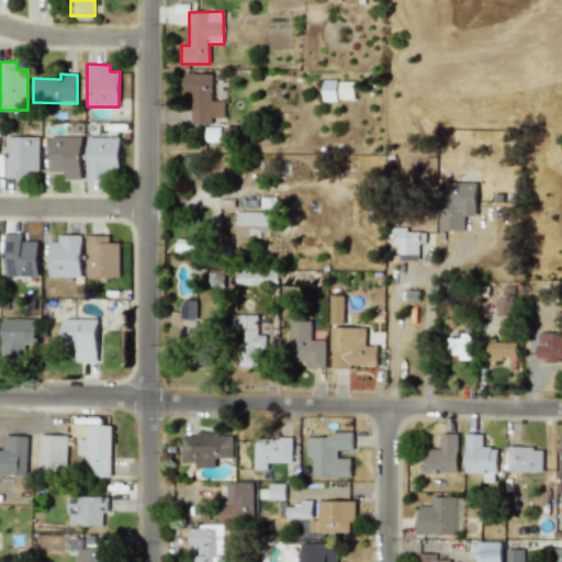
[(212,74),(184,74),(184,96),(191,96),(191,124),(212,124),(212,117),(225,117),(224,102),(212,102),(212,74)]
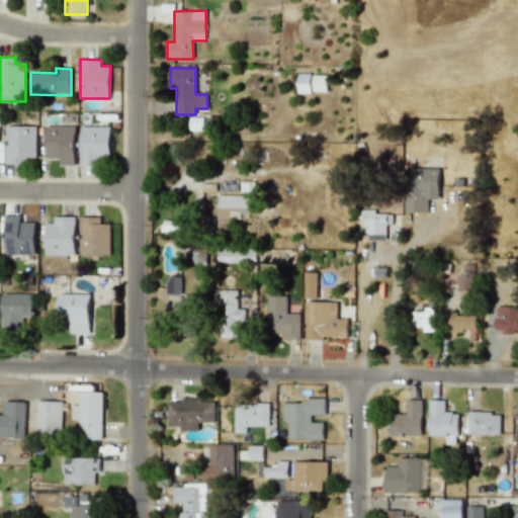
[(310,93),(310,74),(297,74),(296,93),(310,93)]
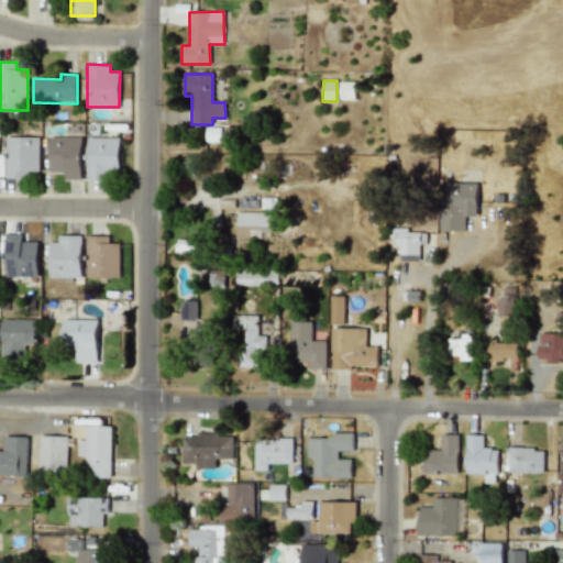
[(340,99),(354,99),(355,81),(341,81),(340,99)]
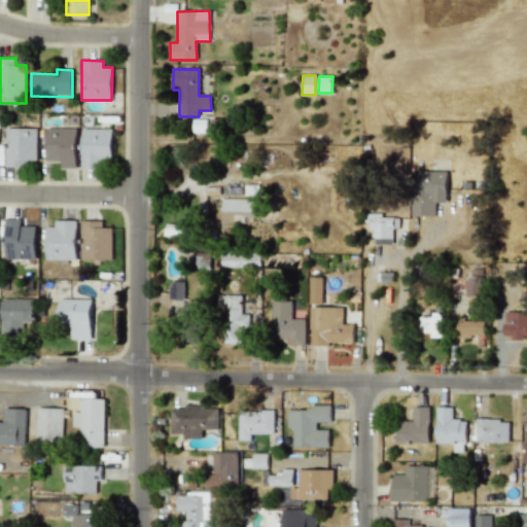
[(37,161),(36,128),(5,129),(6,167),(27,167),(27,161),(37,161)]
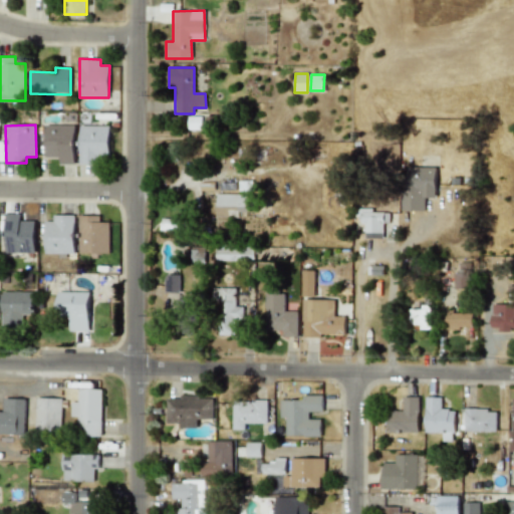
[(74,124),(44,125),(45,157),(59,157),(59,164),(74,164),(74,124)]
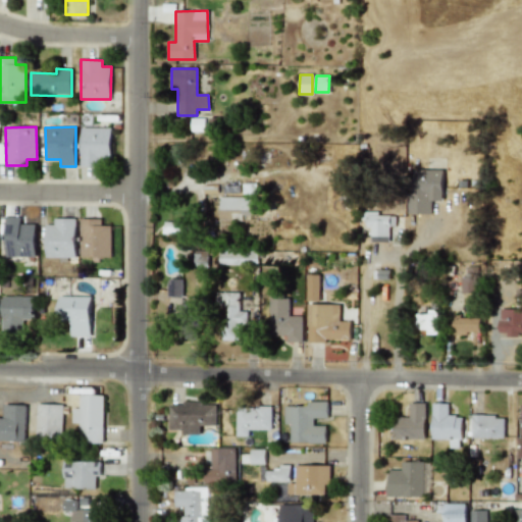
[(111,127),(81,127),(81,166),(102,167),(102,160),(110,160),(111,127)]
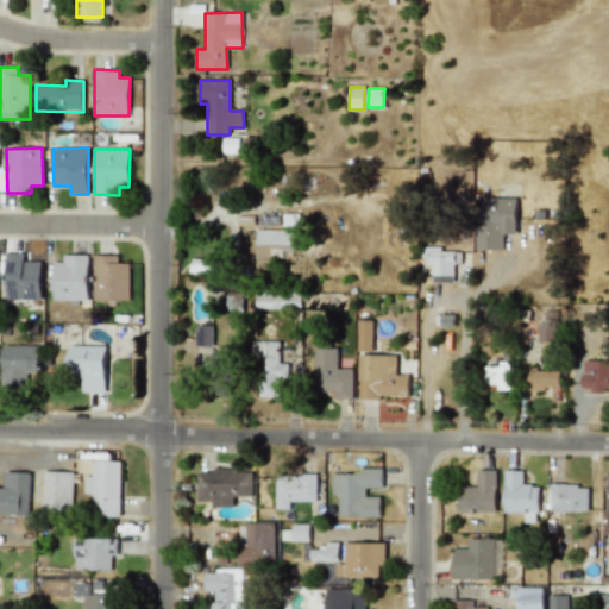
[(516,234),(518,198),(481,198),(479,250),(503,250),(503,234),(516,234)]
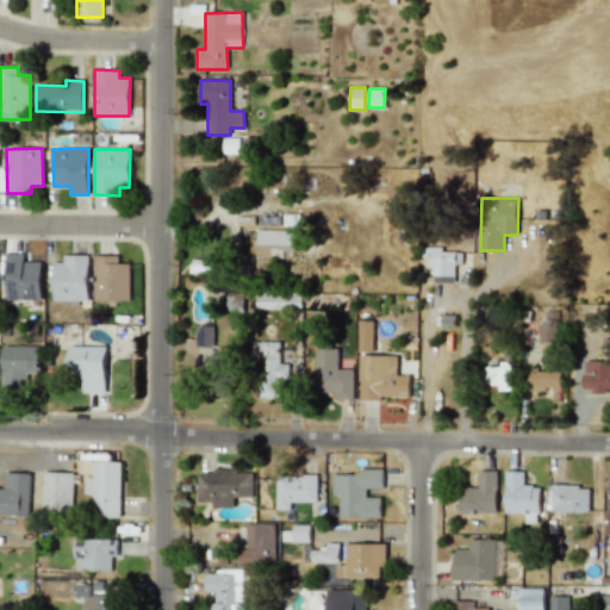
[(281,251),(302,251),(302,231),(256,230),(256,256),(281,257),(281,251)]
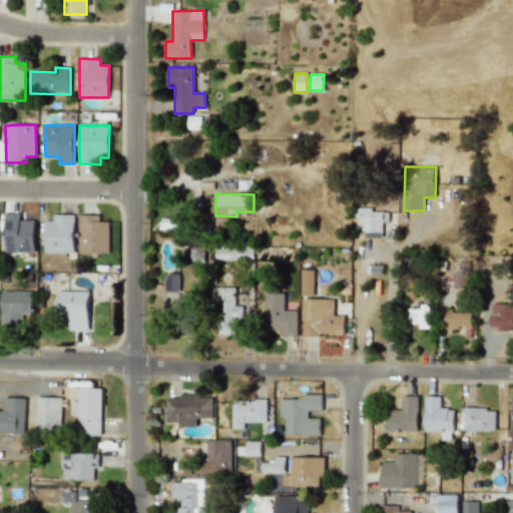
[(383,222),(388,222),(389,211),(372,211),(372,207),(360,207),(360,222),(365,222),(364,237),(382,237),(383,222)]
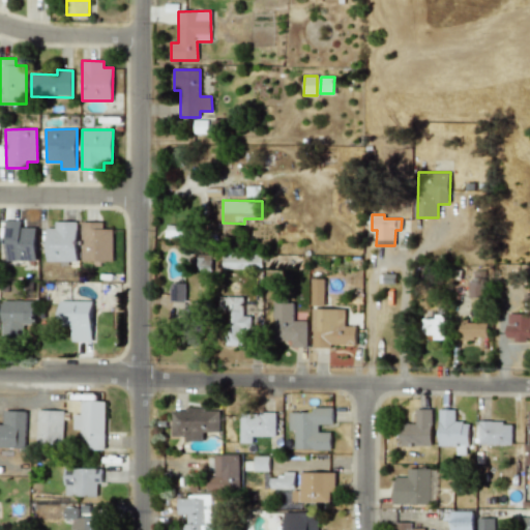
[(35,228),(21,228),(21,221),(5,221),(4,261),(35,261),(35,228)]
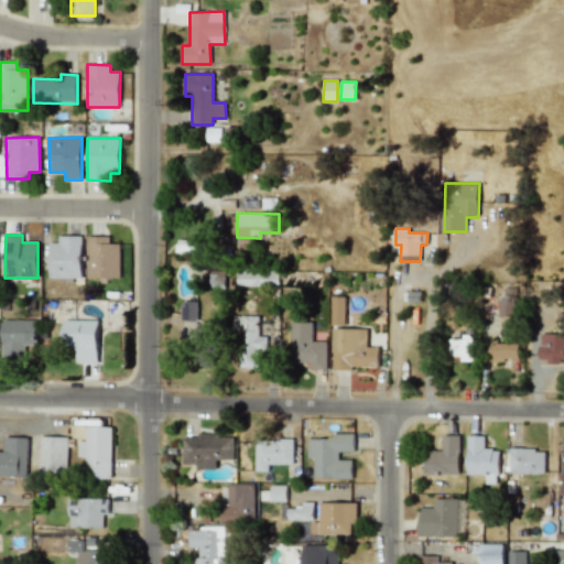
[(49,243),(49,279),(82,279),(82,236),(58,236),(58,243),(49,243)]
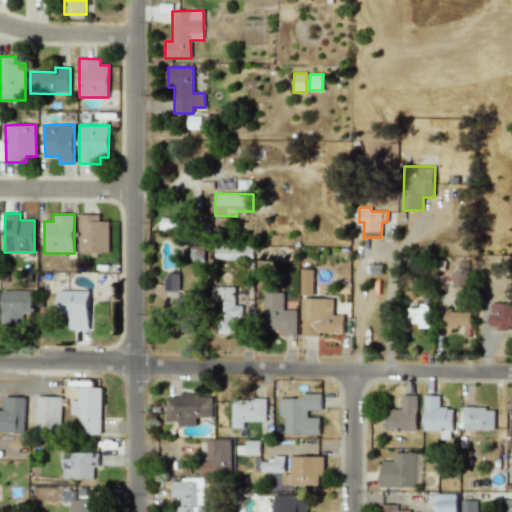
[(78,252),(108,252),(109,221),(99,221),(99,215),(78,214),(78,252)]
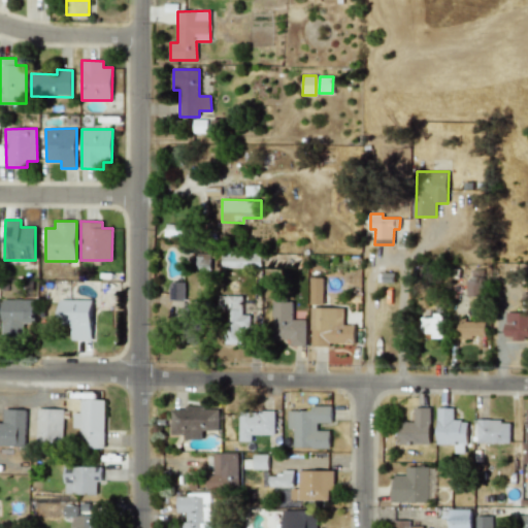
[(261,253),(221,252),(221,267),(260,268),(261,253)]
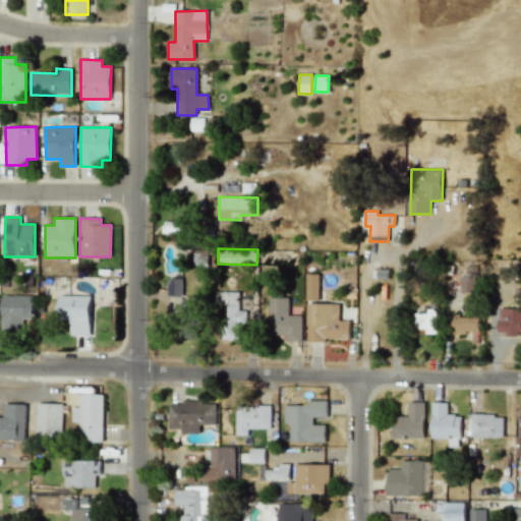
[(319,300),(320,274),(306,274),(305,300),(319,300)]
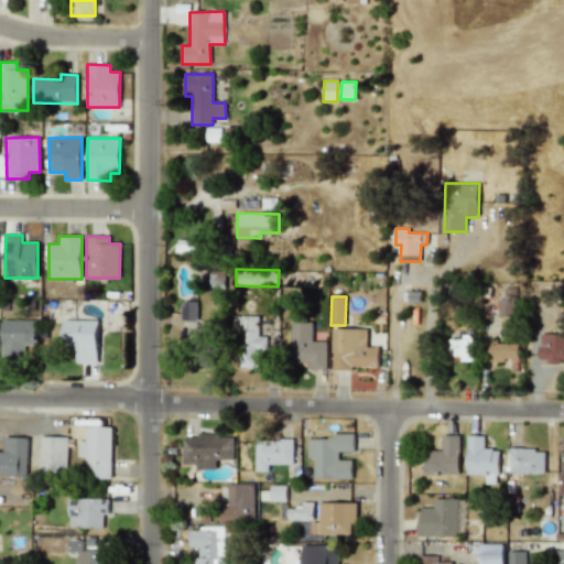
[(516,316),(514,296),(497,296),(498,317),(516,316)]
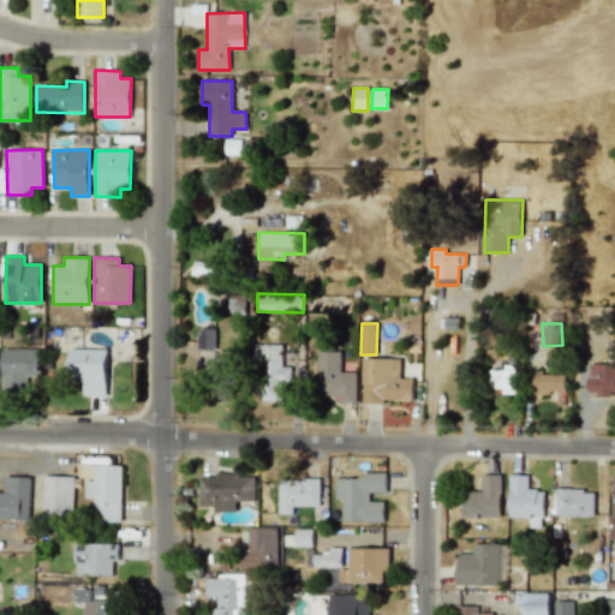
[(197,348),(214,350),(215,329),(198,328),(197,348)]
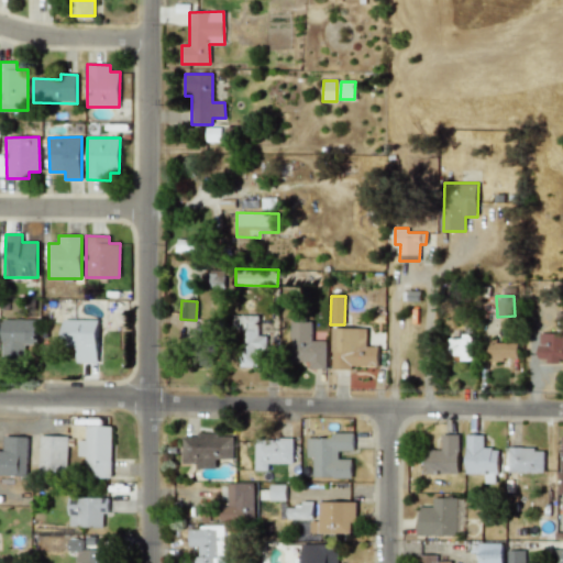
[(258,316),(241,315),(240,366),(256,366),(257,350),(265,350),(266,335),(257,335),(258,316)]
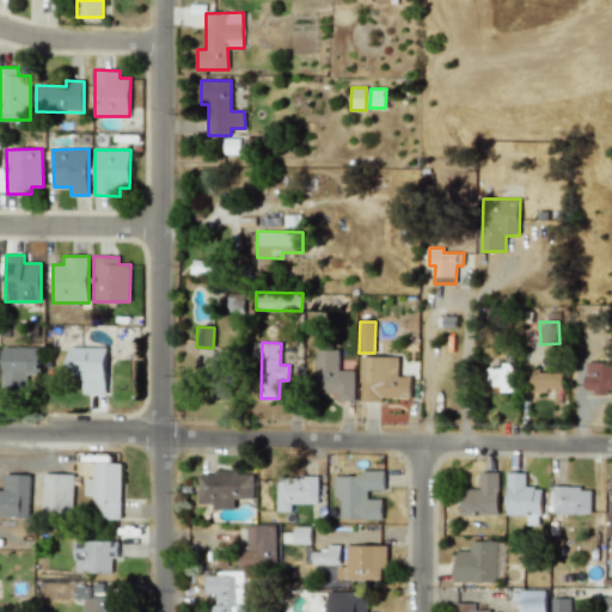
[(354,369),(340,371),(338,346),(317,346),(317,393),(336,393),(336,401),(354,401),(354,369)]
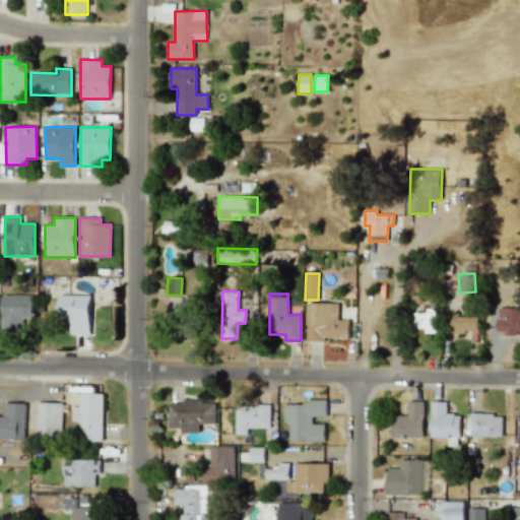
[(1,332),(22,332),(22,318),(34,318),(35,296),(2,295),(1,332)]
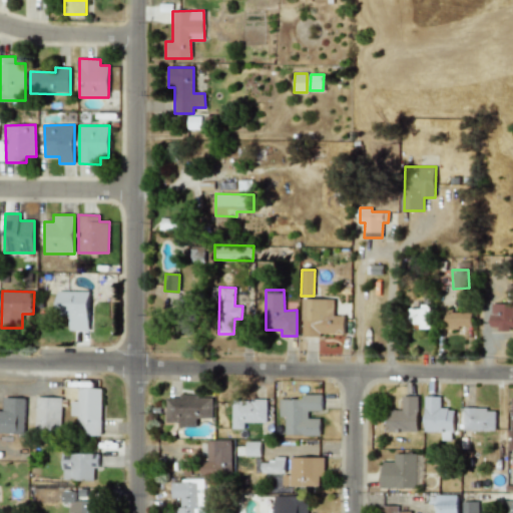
[(89,292),(57,292),(57,310),(69,311),(69,330),(88,330),(89,292)]
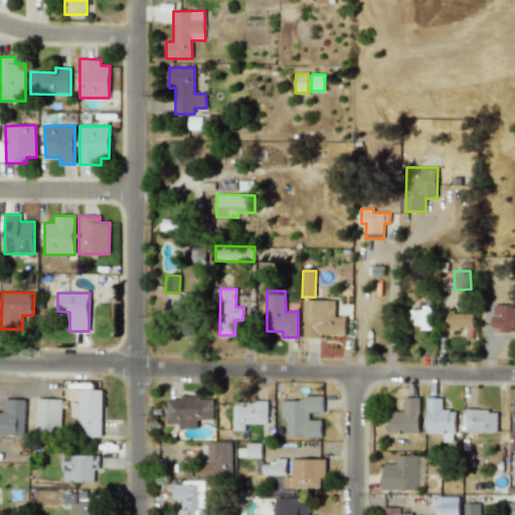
[(346,336),(345,317),(335,317),(335,300),(303,301),(304,337),(346,336)]
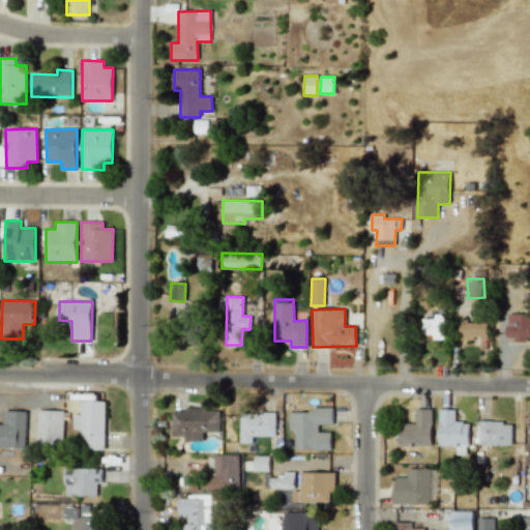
[(529,341),(529,314),(506,314),(506,342),(529,341)]
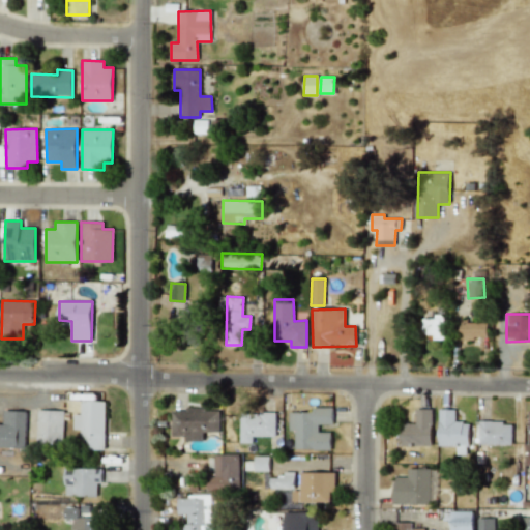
[(422,334),(436,335),(436,340),(446,340),(447,315),(437,315),(437,319),(423,318),(422,334)]
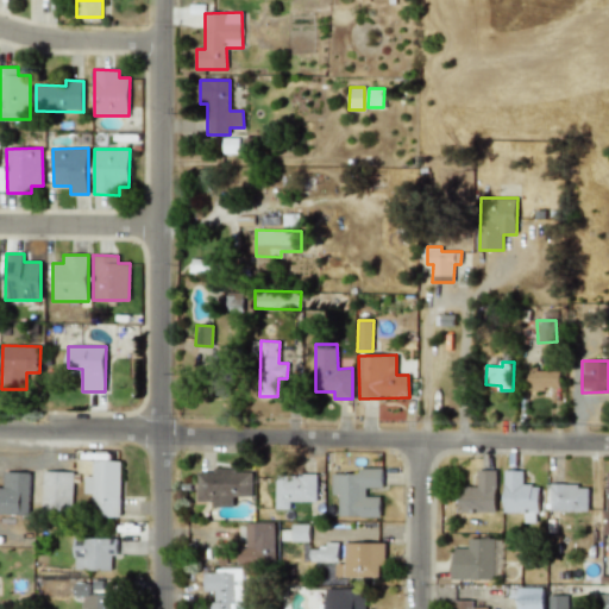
[(559,370),(529,370),(528,387),(559,388),(559,370)]
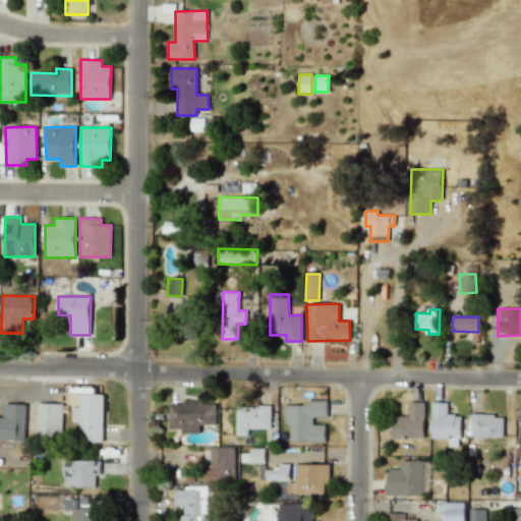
[(104,394),(79,394),(79,407),(72,407),(72,422),(79,422),(78,441),(103,442),(104,394)]
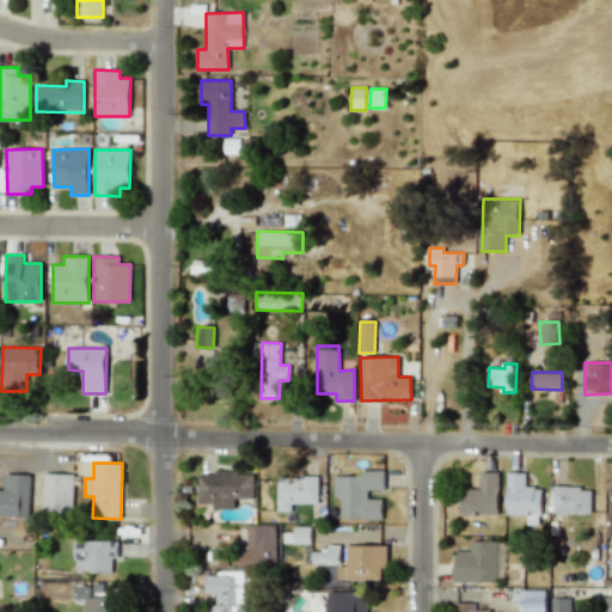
[(334,476),(334,497),(340,497),(341,519),(383,519),(381,499),(367,500),(367,490),(385,490),(384,470),(361,471),(361,476),(334,476)]
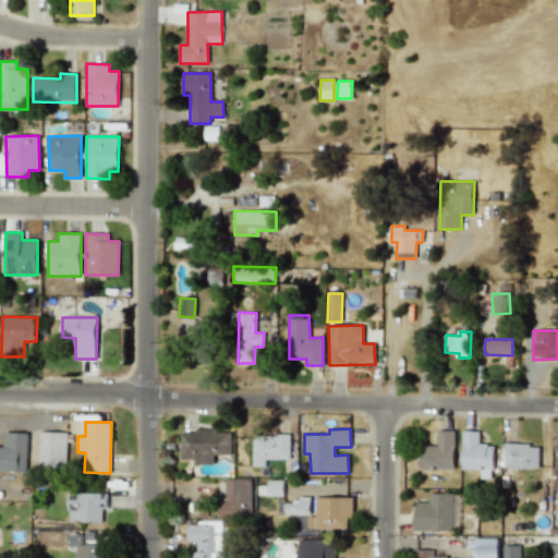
[(214,464),(214,455),(231,455),(231,432),(181,431),(180,459),(194,459),(194,464),(214,464)]
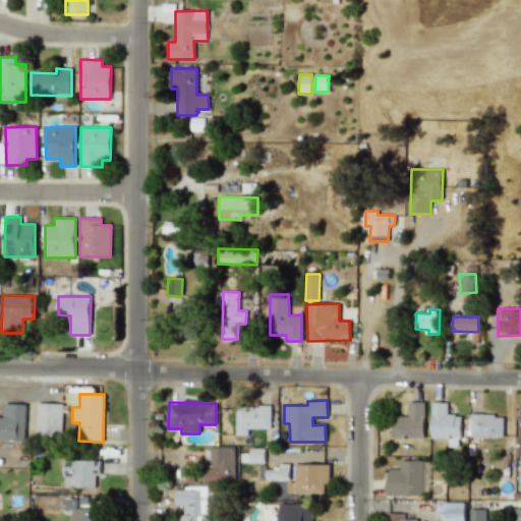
[(424,439),(424,402),(408,402),(408,416),(394,416),(394,438),(424,439)]
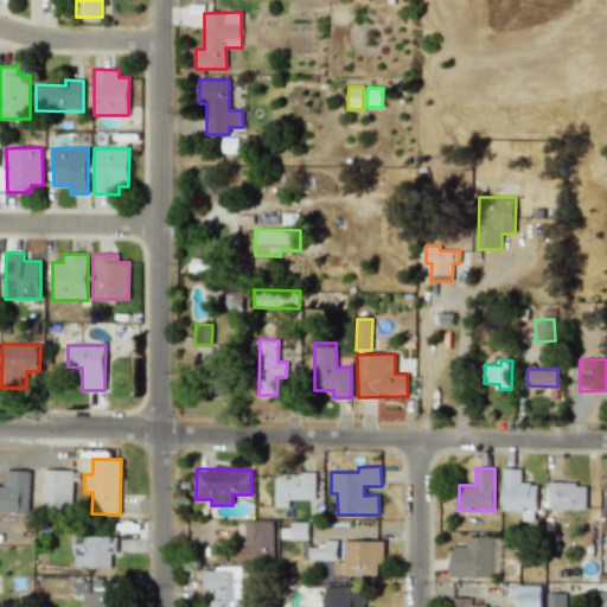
[(536,484),(521,484),(521,468),(502,468),(502,511),(522,511),(522,521),(535,521),(536,484)]
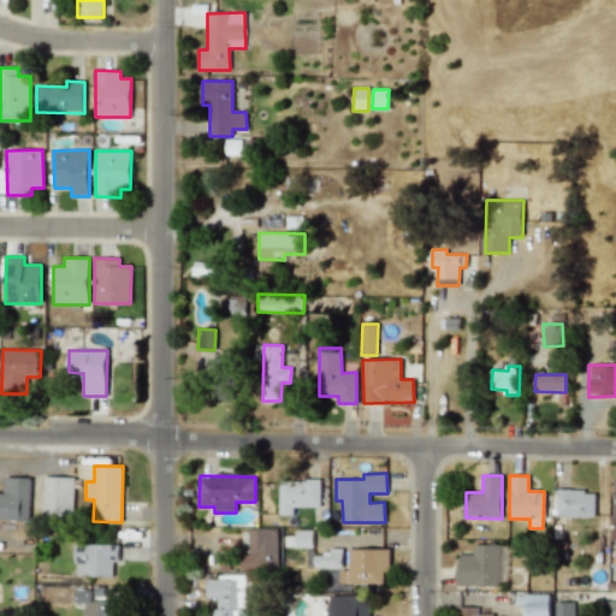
[(30,478),(5,477),(4,492),(0,491),(0,520),(29,521),(30,478)]
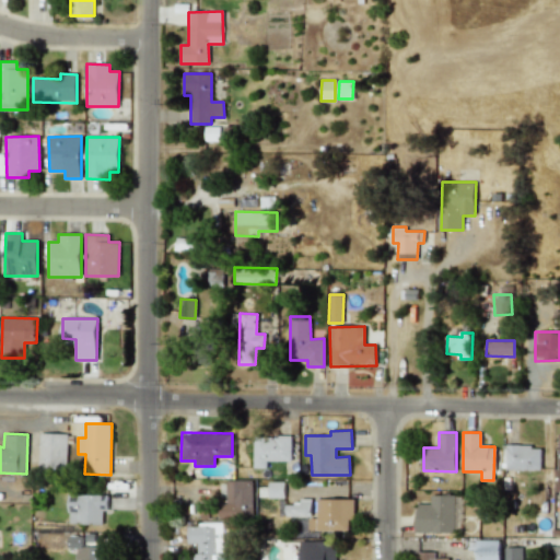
[(38,466),(67,467),(67,434),(39,433),(38,466)]
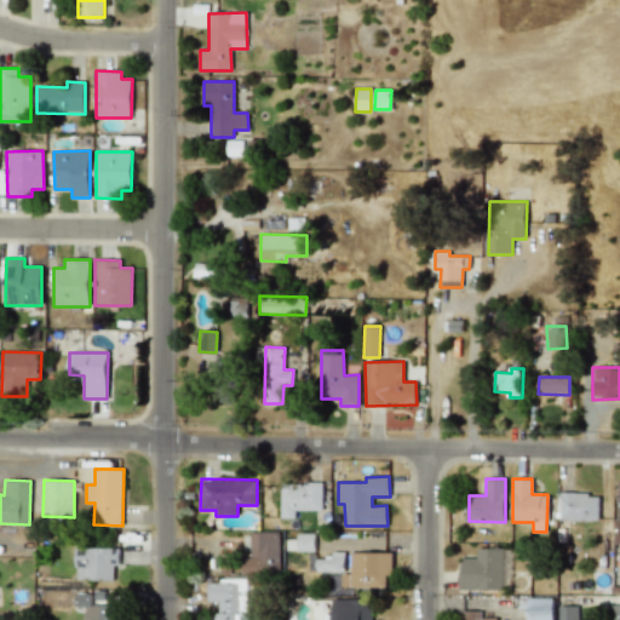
[(321,510),(322,483),(280,483),(280,518),(294,518),(294,510),(321,510)]
